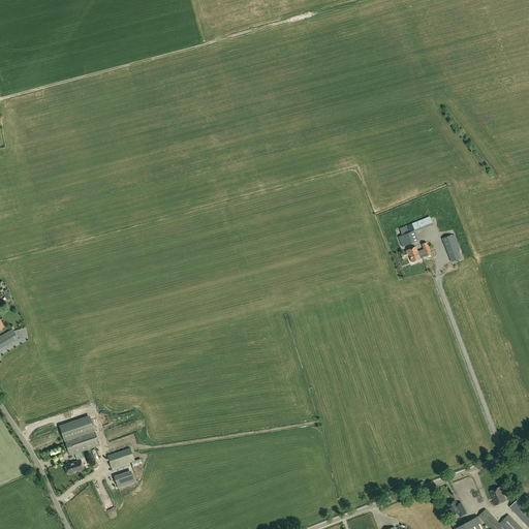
[(418,240),(414,231),(433,224),(430,216),(400,228),(402,236),(399,237),(402,247),(418,240)]
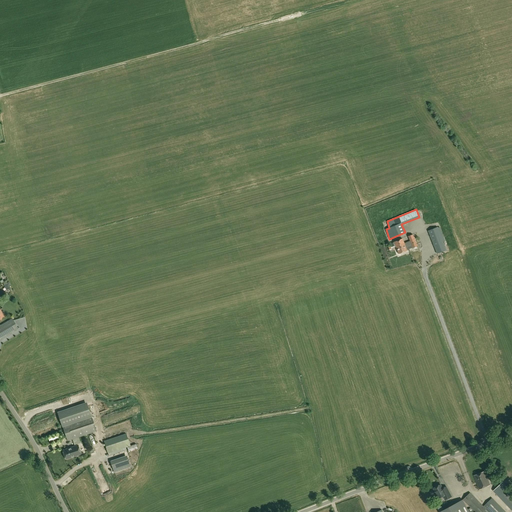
[(428,231),(437,253),(446,250),(437,227),(428,231)]
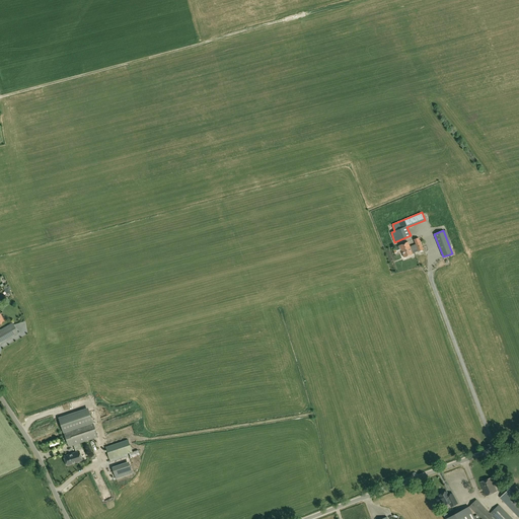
[(416,244),(412,246),(410,246),(408,241),(399,245),(404,257),(413,253),(412,251),(418,249),(419,251),(423,249),(419,237),(414,239),(416,244)]
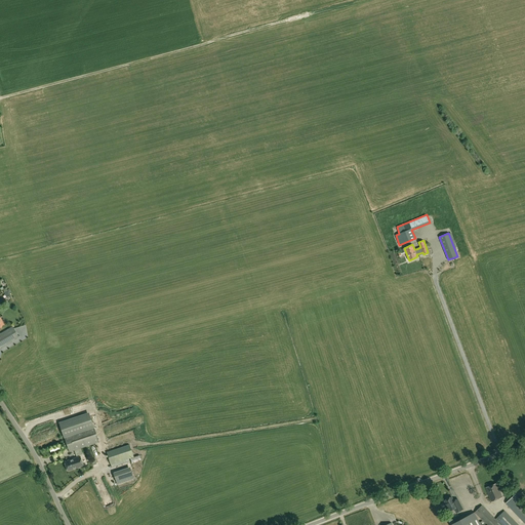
[(3,303),(6,307),(15,303),(12,297),(3,303)]
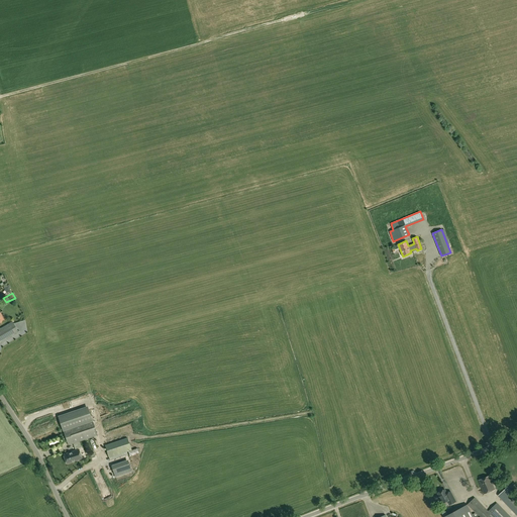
[(0,343),(19,332),(13,322),(0,328),(0,343)]
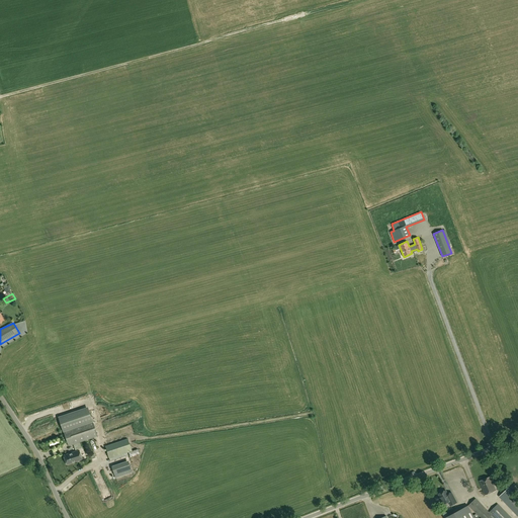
[(64,433),(93,423),(89,411),(60,421),(64,433)]
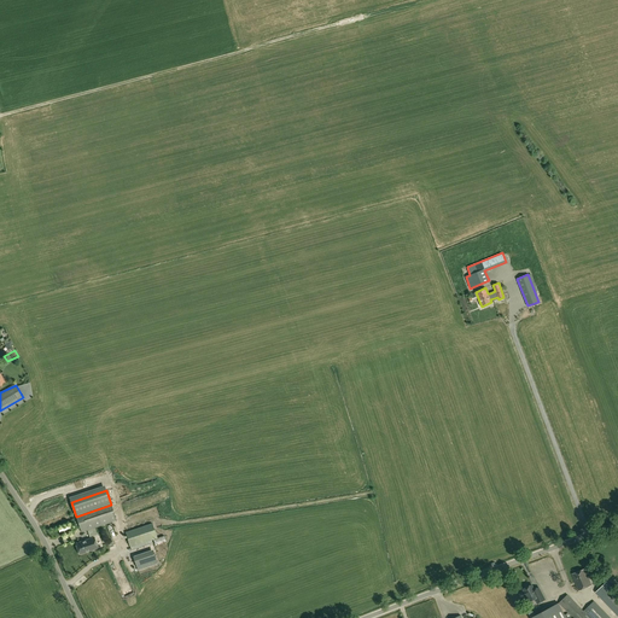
[(117,520),(111,505),(76,517),(82,532),(88,530),(91,537),(98,535),(95,528),(117,520)]
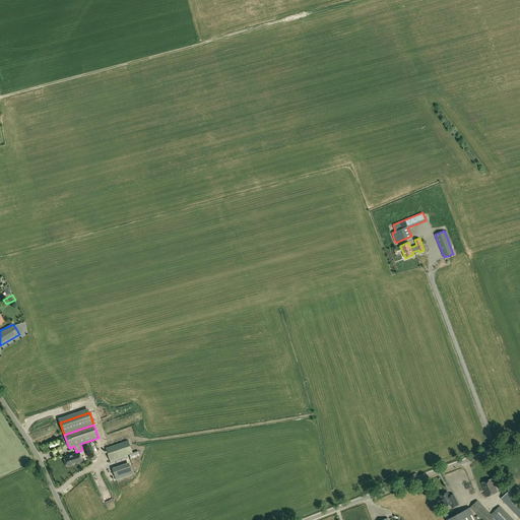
[(132,453),(128,442),(131,441),(128,432),(104,441),(106,450),(107,449),(110,460),(129,454),(131,459),(140,456),(138,451),(132,453)]
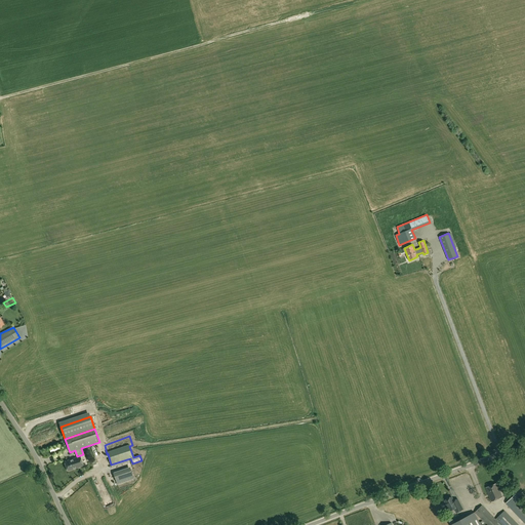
[(83,466),(80,456),(65,461),(68,471),(77,468),(83,466)]
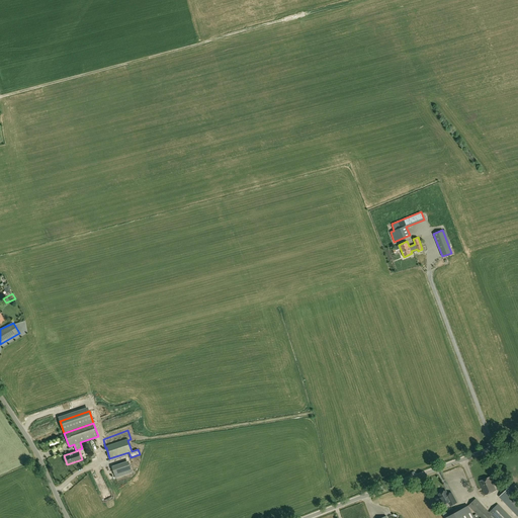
[(130,459),(112,464),(115,472),(132,467),(130,459)]
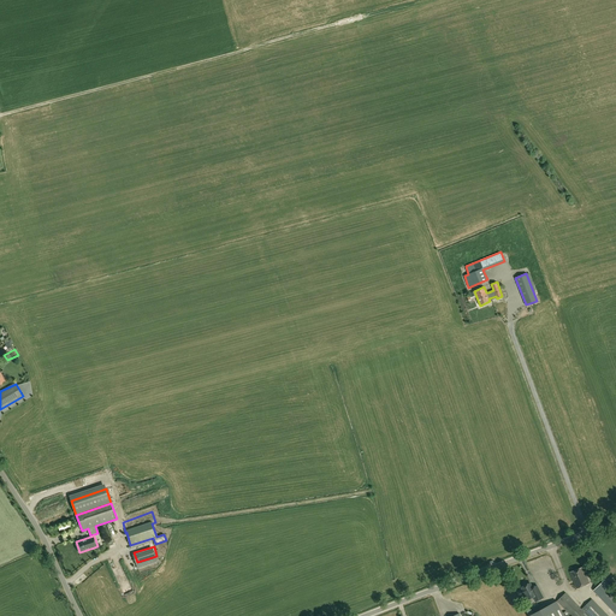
[(570,573),(578,588),(590,584),(584,568),(570,573)]
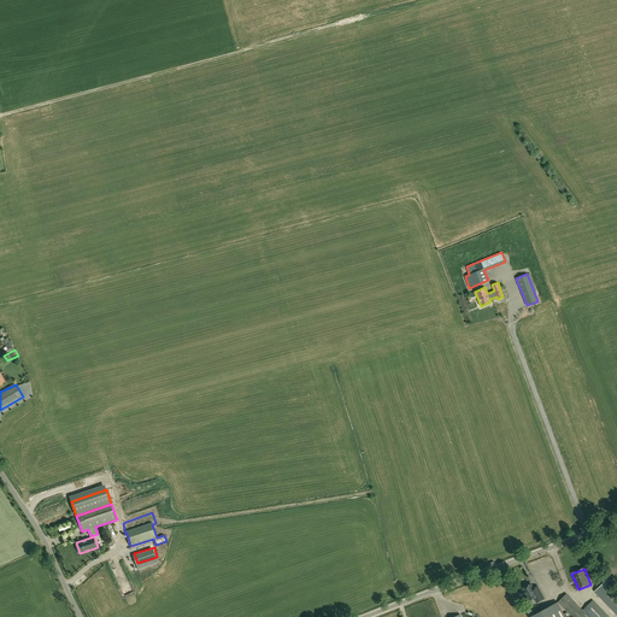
[(597,592),(616,613),(616,593),(603,577),(595,583),(600,588),(597,592)]
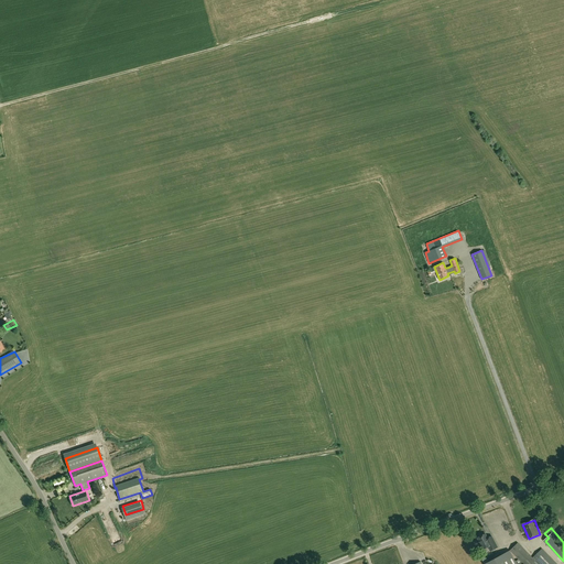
[(494,541),(490,542),(485,533),(477,538),(484,549),(488,546),(490,551),(498,548),(491,537),(494,541)]
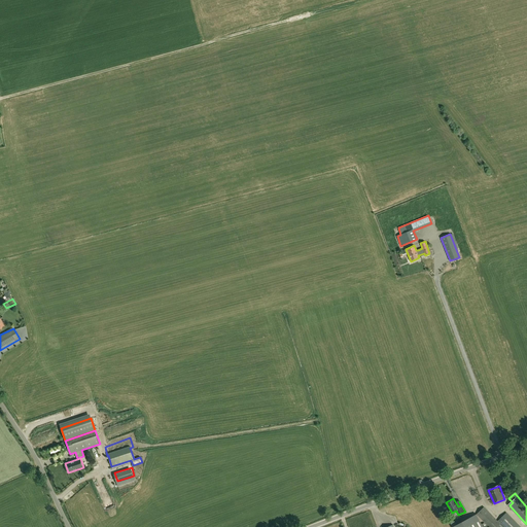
[(489,526),(500,526),(498,525),(499,524),(501,526),(521,526),(506,513),(498,522),(484,507),(478,514),(489,526)]
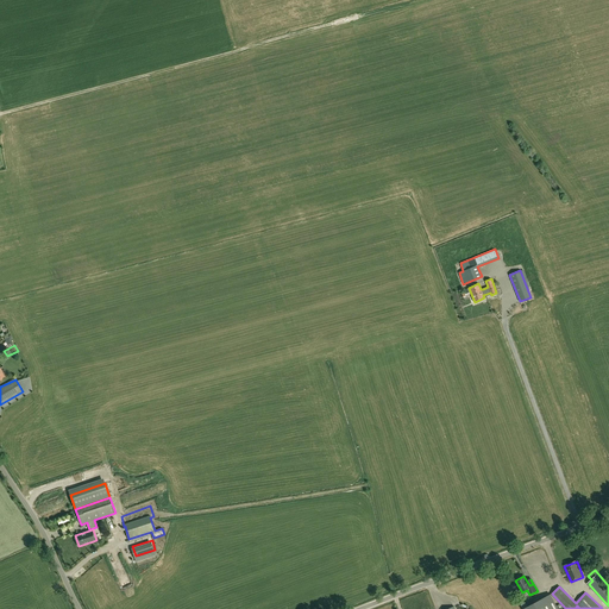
[(558,608),(551,595),(523,608),(558,608)]
